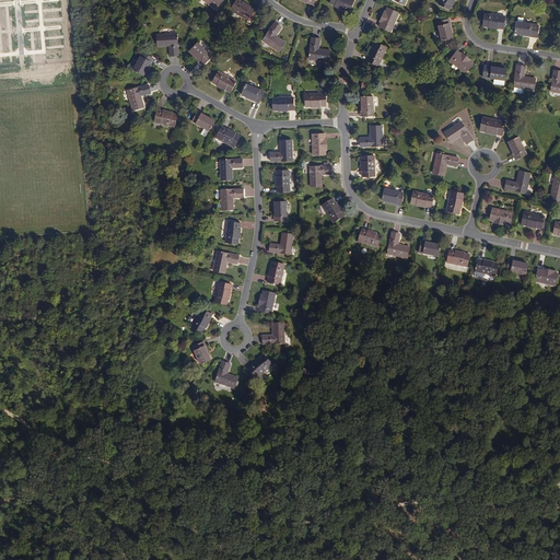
[(255,11),(238,0),(237,0),(231,10),(247,22),(251,25),(257,14),(254,13),(255,11)]
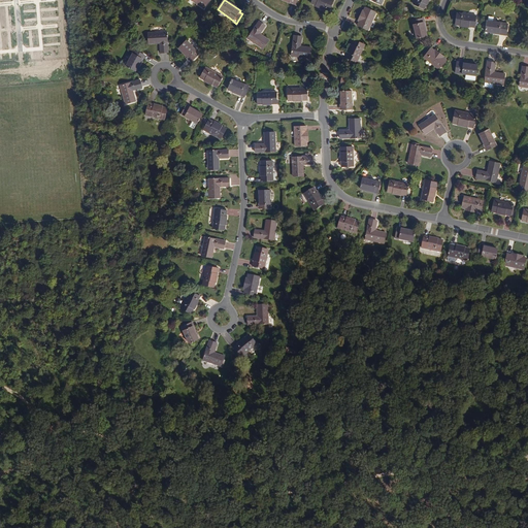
[(333,0),(312,0),(311,3),(329,10),(333,0)]
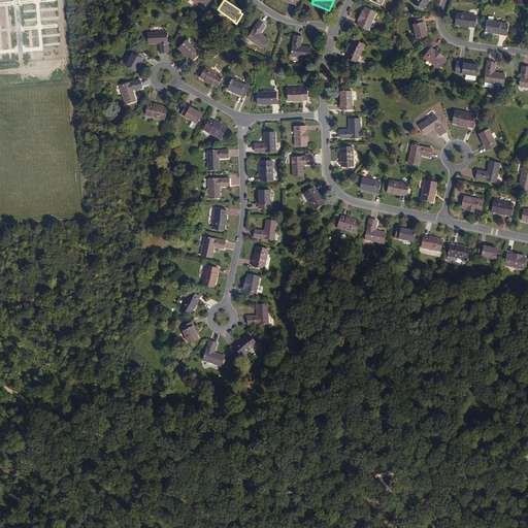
[(428,0),(416,0),(414,4),(425,9),(428,0)]
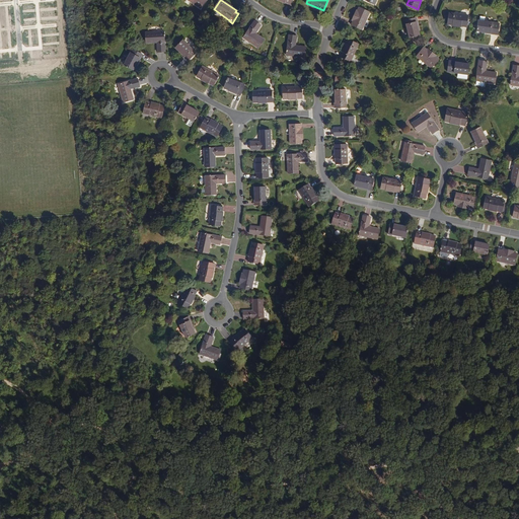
[(370,13),(360,8),(358,12),(354,21),(352,25),(362,30),(370,13)]
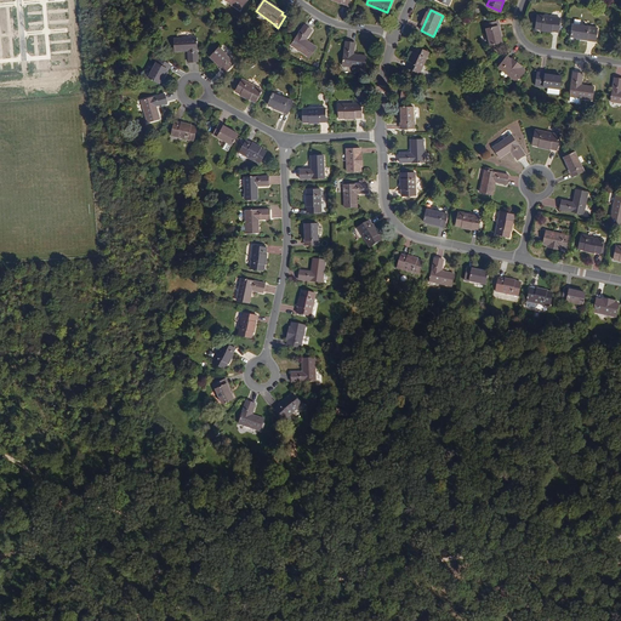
[(560,18),(539,15),(536,28),(559,32),(560,18)]
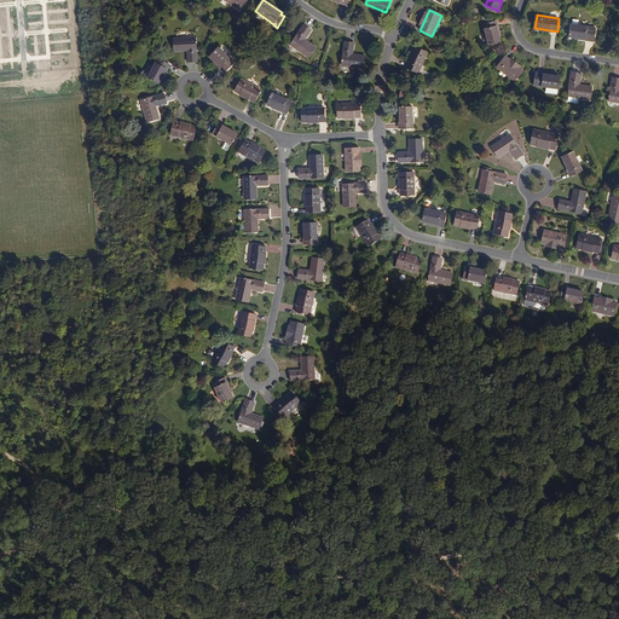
[(499,39),(496,23),(484,27),(489,47),(501,44),(499,39)]
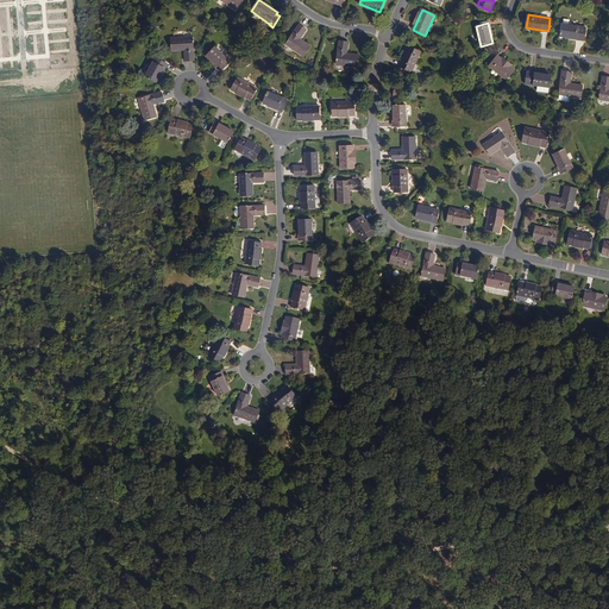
[(586,27),(563,24),(562,36),(566,37),(585,39),(586,27)]
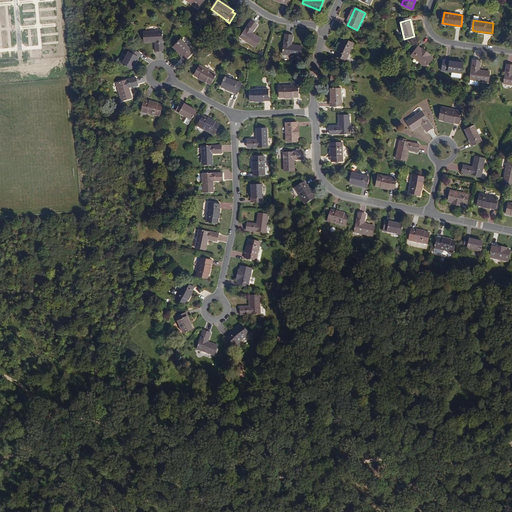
[(257,25),(251,21),(240,37),(255,47),(261,39),(252,33),(257,25)]
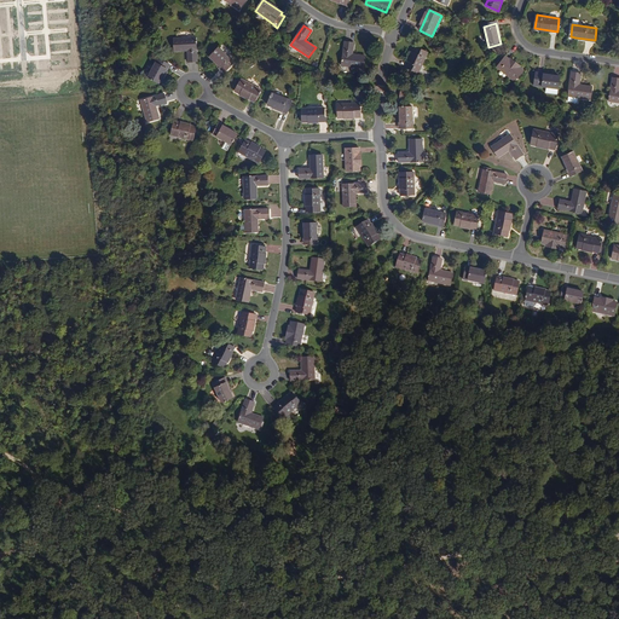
[(197,62),(197,39),(175,39),(175,52),(189,51),(189,63),(197,62)]
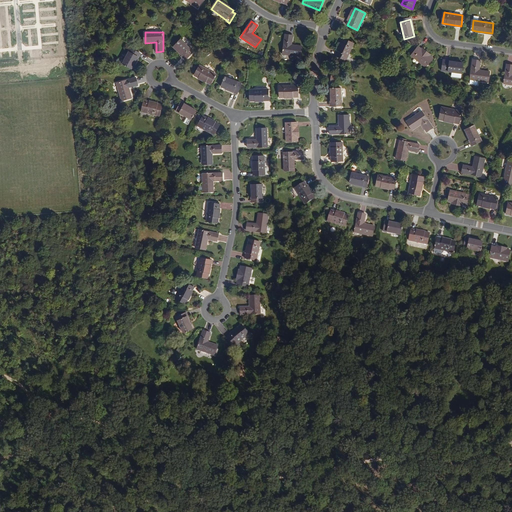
[(292,36),(285,35),(282,54),(301,57),(302,46),(291,45),(292,36)]
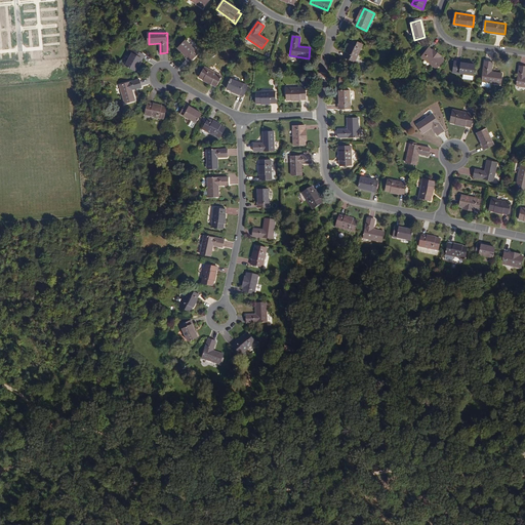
[(363,45),(353,40),(345,57),(356,63),(363,45)]
